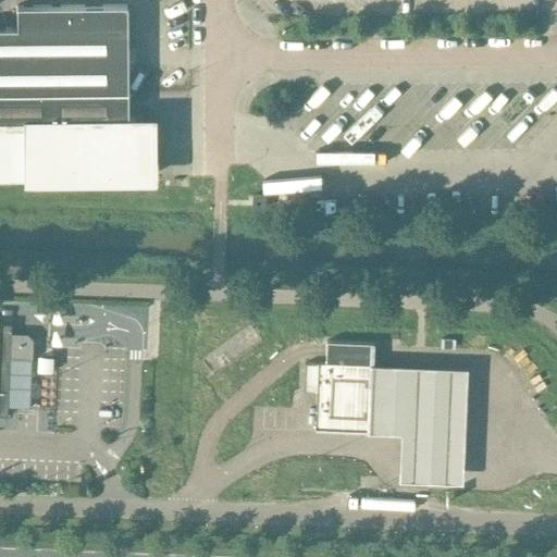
[(127,119),(126,4),(15,5),(15,26),(0,26),(0,176),(149,176),(149,124),(124,124),(124,119),(127,119)]
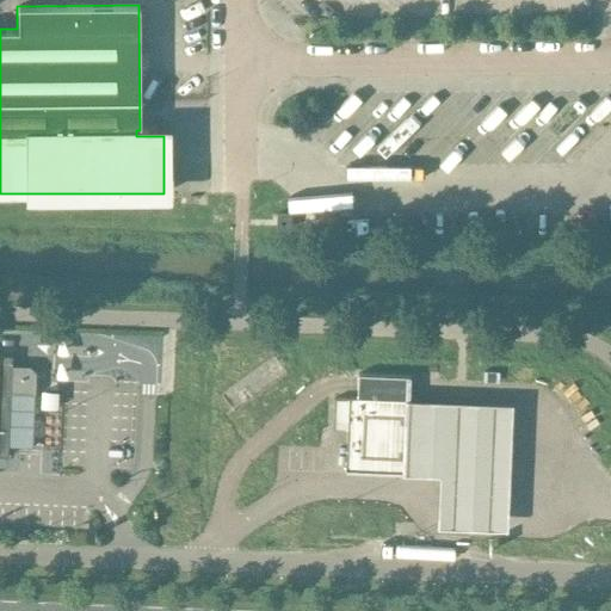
[(290,228),(290,214),(276,214),(276,228),(290,228)]
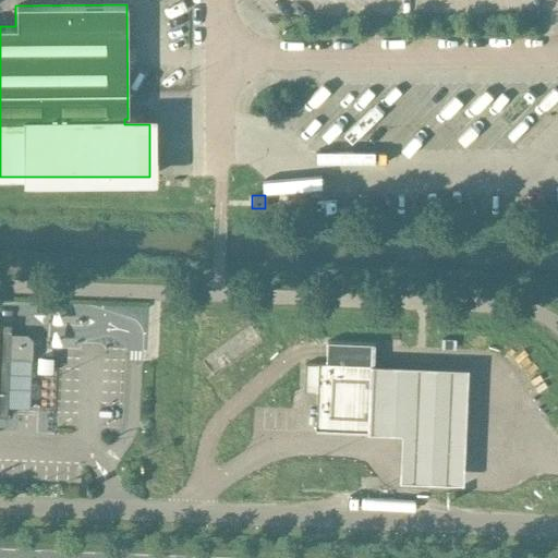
[(0,415),(7,416),(7,407),(28,408),(32,340),(26,334),(10,334),(10,325),(0,324),(0,415)]
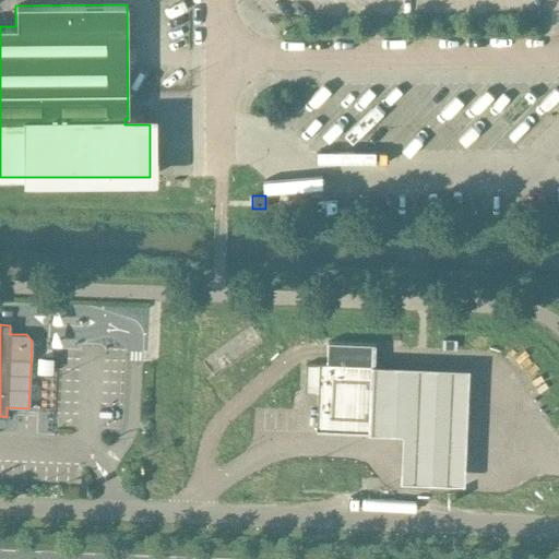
[(373,349),(373,344),(326,342),(326,348),(325,364),(318,364),(318,365),(305,364),(304,392),(317,392),(316,427),(314,427),(314,430),(370,433),(372,369),(373,349)]
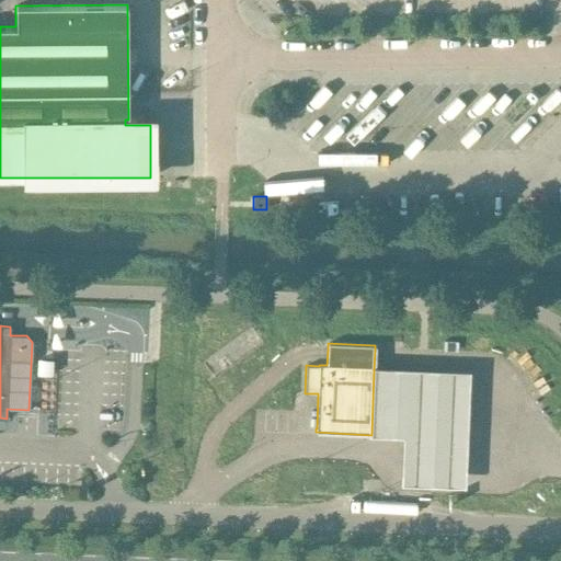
[(472,374),(374,370),(371,435),(373,442),(404,443),(403,488),(469,490),(472,374)]
